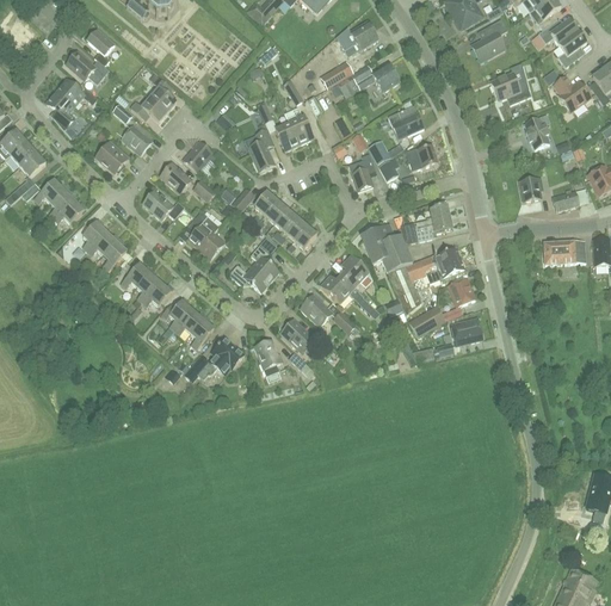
[(131,0),(127,5),(142,18),(150,8),(156,13),(155,16),(156,17),(159,14),(166,13),(167,16),(170,14),(168,12),(173,6),(176,7),(177,5),(174,4),(174,0),(131,0)]
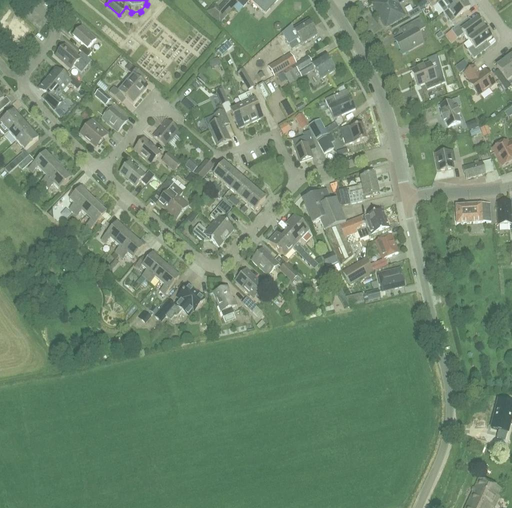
[(222,0),(219,4),(214,0),(207,8),(219,21),(227,13),(238,0),(222,0)]
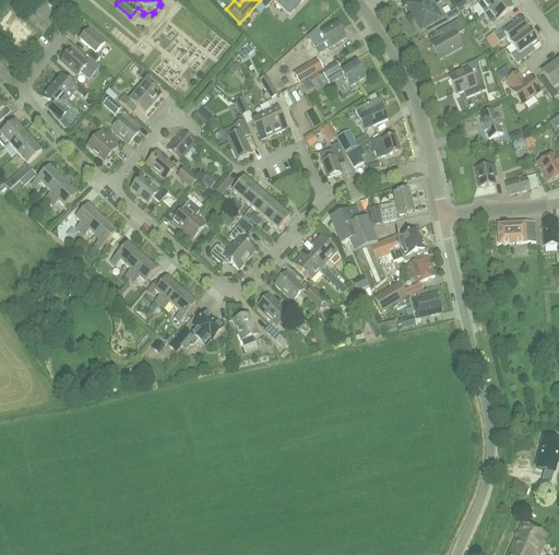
[(261,0),(265,4),(269,0),(277,0),(289,12),(295,7),(293,4),(297,0),(300,0),(261,0)]
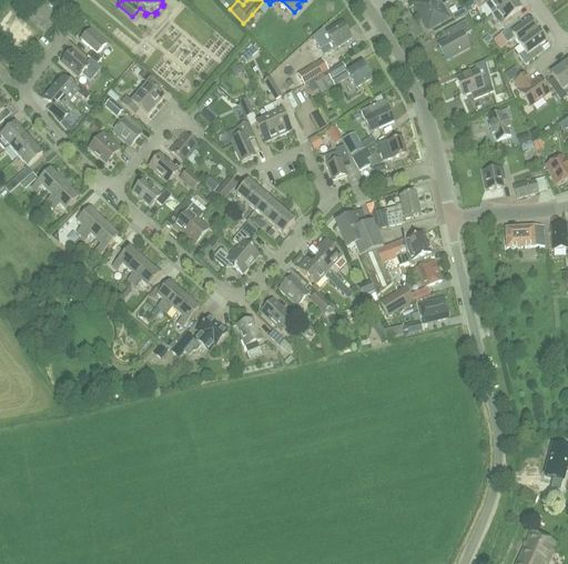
[(414,1),(428,26),(448,14),(439,1),(442,0),(415,0),(414,1)]
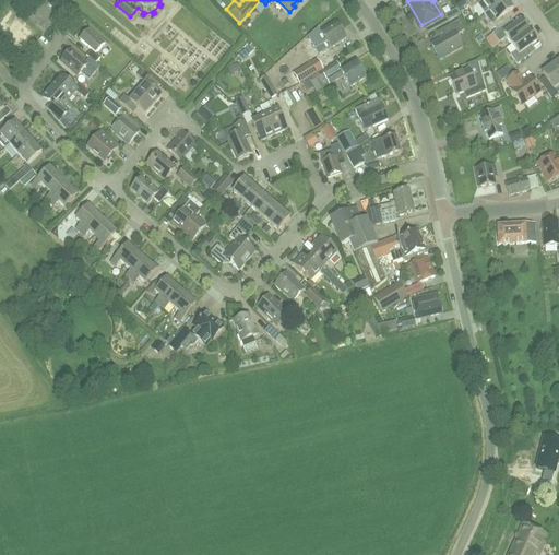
[(454,9),(460,4),(456,0),(454,0),(450,3),(454,9)]
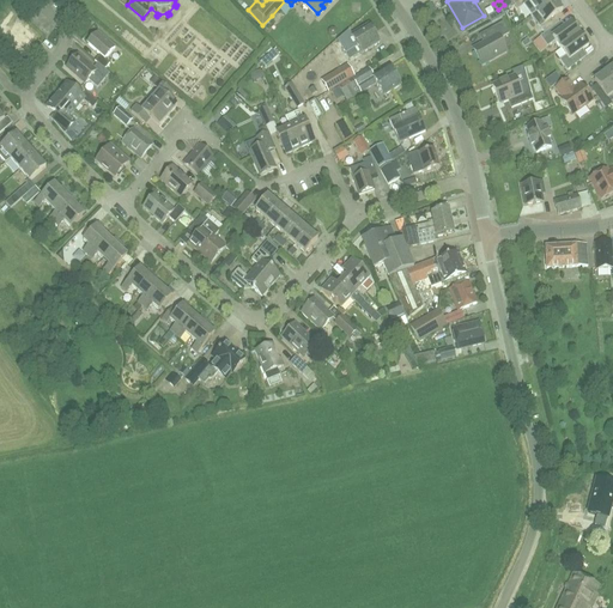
[(535,8),(536,8),(547,0),(515,0),(517,5),(523,0),(532,11),(535,8)]
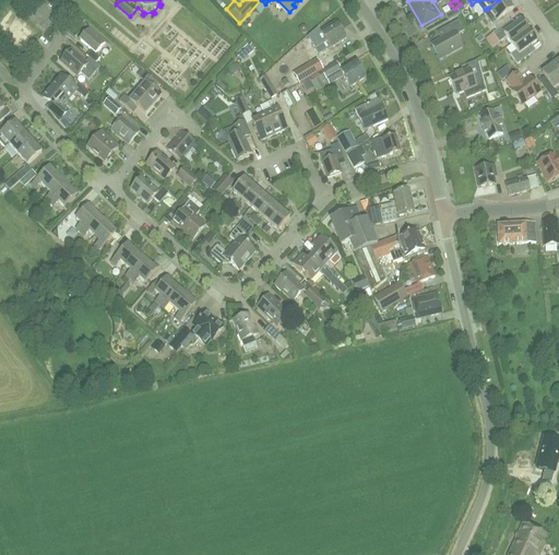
[(513,6),(509,0),(499,0),(489,8),(496,18),(492,21),(496,26),(508,18),(503,13),(513,6)]
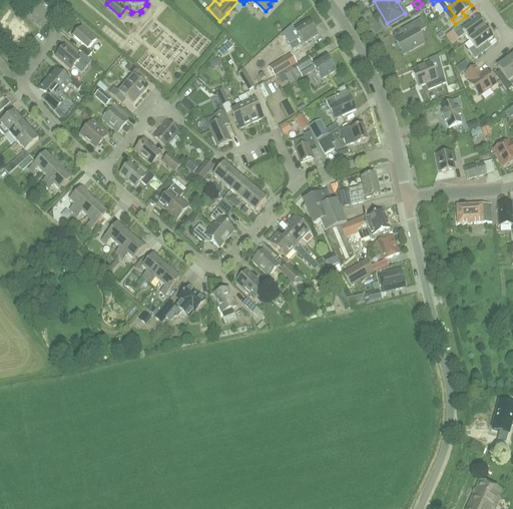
[(396,37),(404,51),(424,40),(418,29),(426,25),(421,15),(406,23),(409,30),(396,37)]
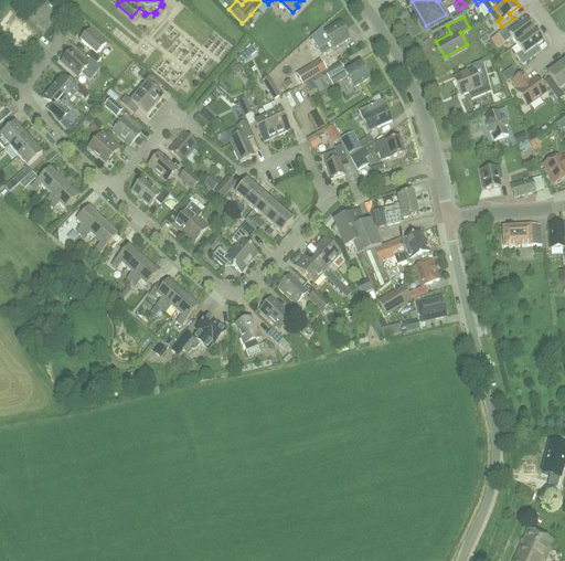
[(516,41),(534,28),(526,17),(514,25),(510,21),(498,30),(504,39),(512,34),(516,41)]
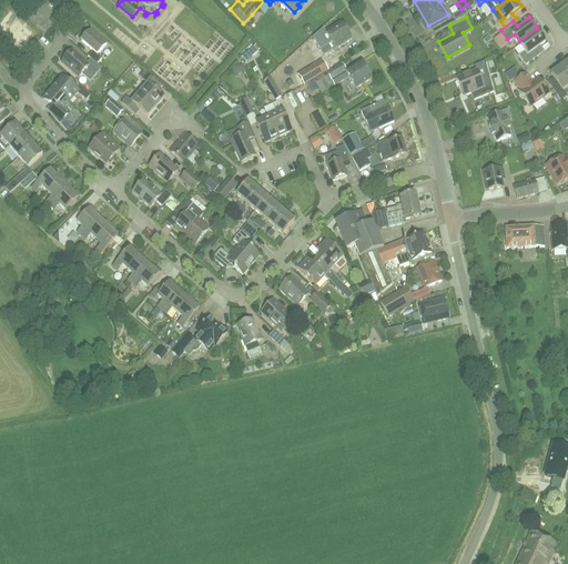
[(352,36),(342,19),(324,29),(327,34),(324,37),(323,36),(316,40),(324,52),(332,48),(328,43),(332,41),(335,46),(352,36)]
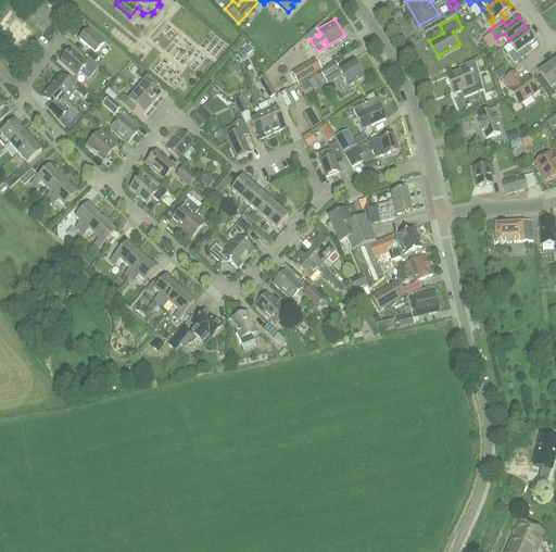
[(104,39),(88,25),(79,36),(90,46),(86,51),(95,59),(100,53),(96,49),(104,39)]
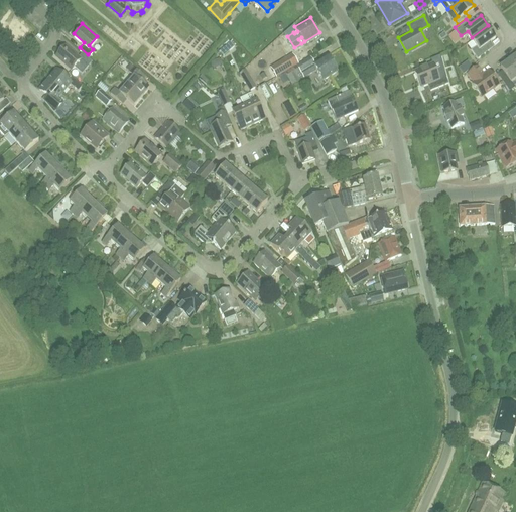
[(495,35),(488,25),(472,37),(476,43),(471,47),(478,56),(489,47),(485,42),(495,35)]
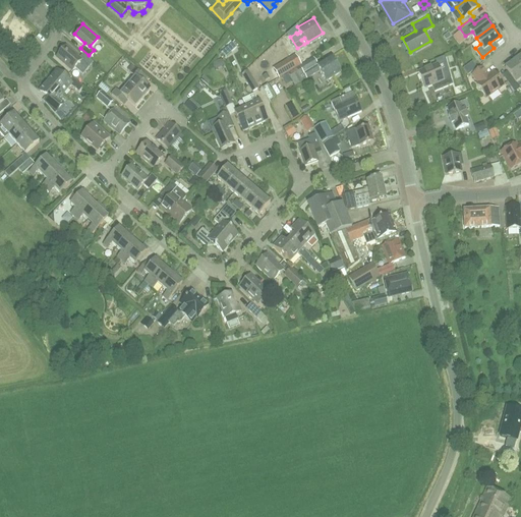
[(225,42),(228,47),(236,40),(233,36),(225,42)]
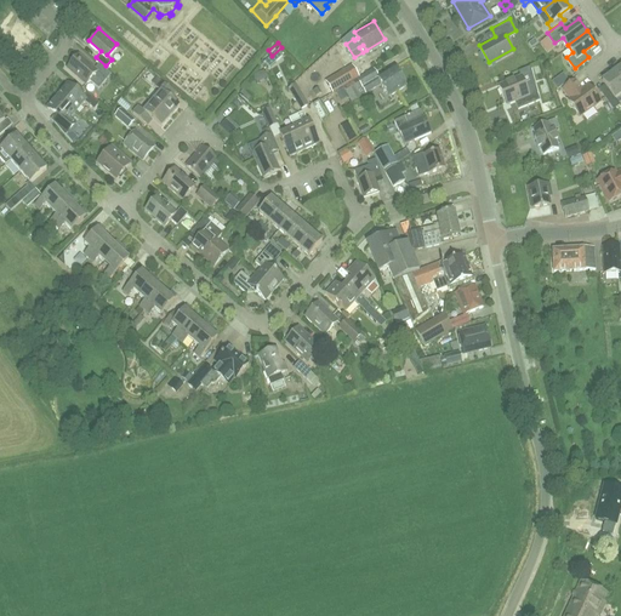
[(78,52),(67,64),(86,80),(90,77),(98,84),(107,75),(78,52)]
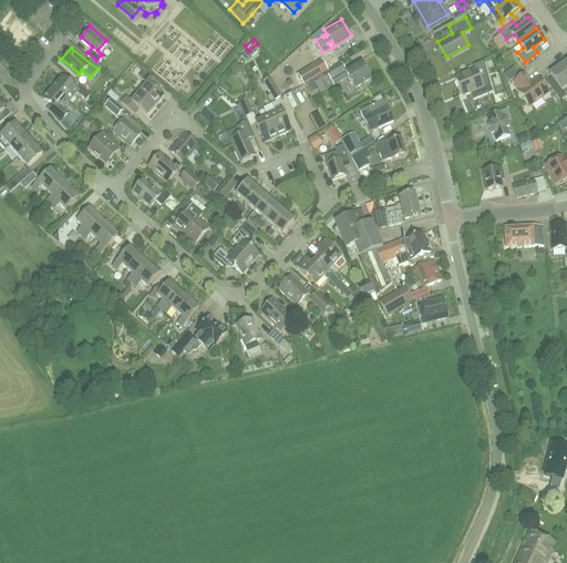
[(247,55),(236,60),(239,65),(249,62),(247,55)]
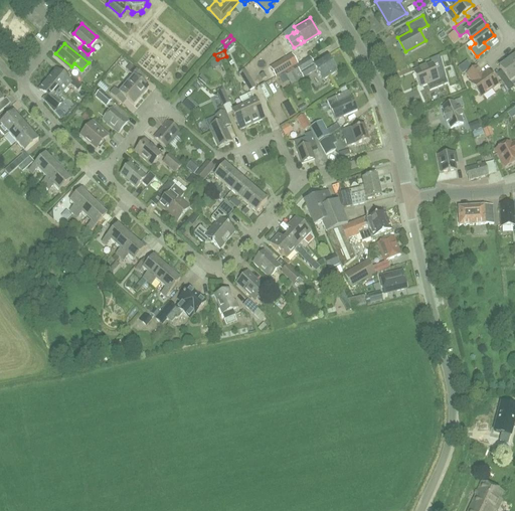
[(462,57),(467,63),(474,56),(470,51),(462,57)]
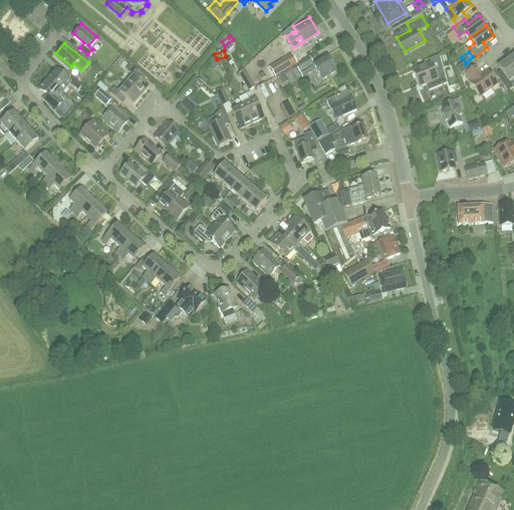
[(335,68),(326,52),(313,60),(309,54),(283,69),(290,80),(315,65),(321,76),(335,68)]
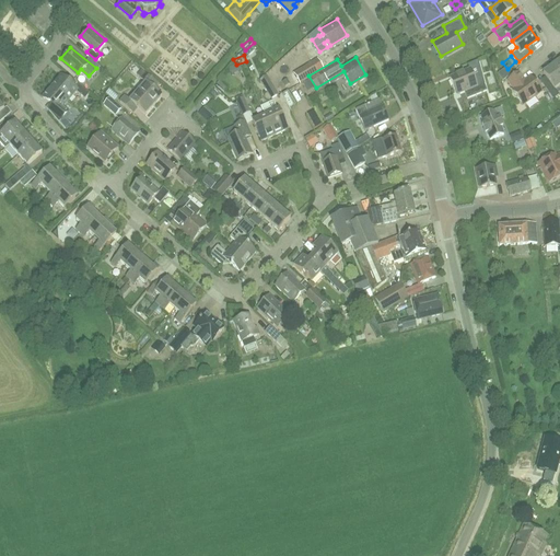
[(300,80),(323,66),(318,58),(295,72),(300,80)]
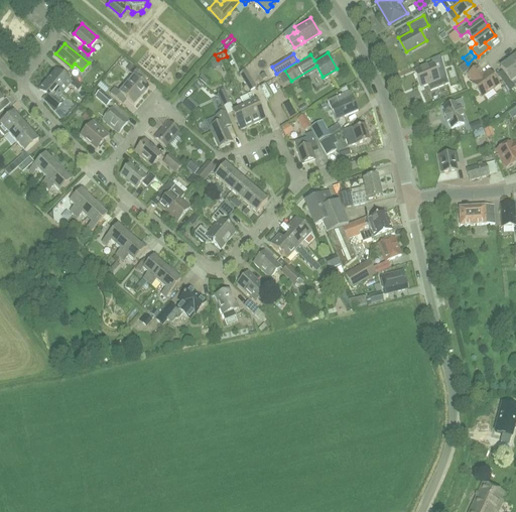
[(511,79),(515,75),(515,66),(510,57),(500,64),(508,75),(502,78),(509,88),(515,84),(511,79)]
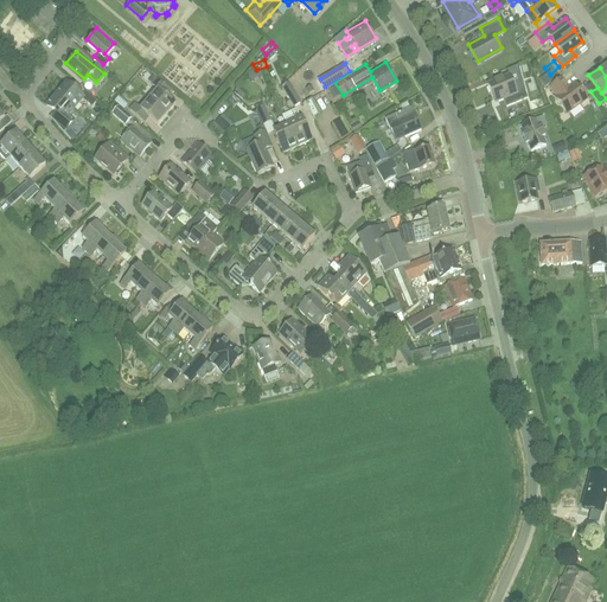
[(528,94),(522,81),(515,83),(509,71),(487,81),(494,98),(504,95),(506,103),(528,94)]
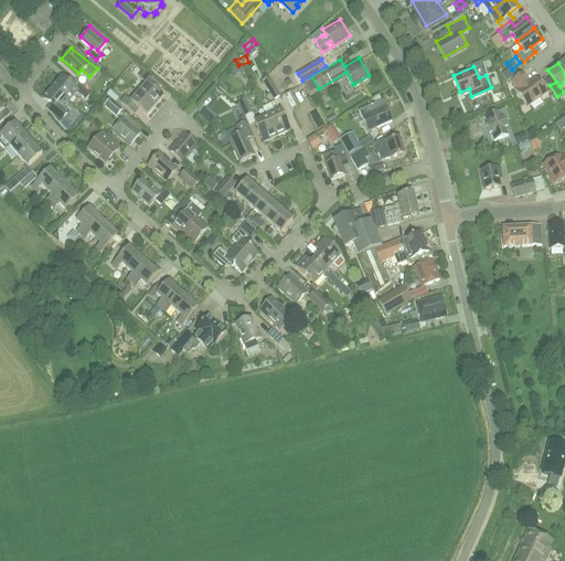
[(142,85),(139,90),(155,104),(163,94),(151,84),(156,80),(142,67),(138,73),(145,78),(141,83),(142,85)]
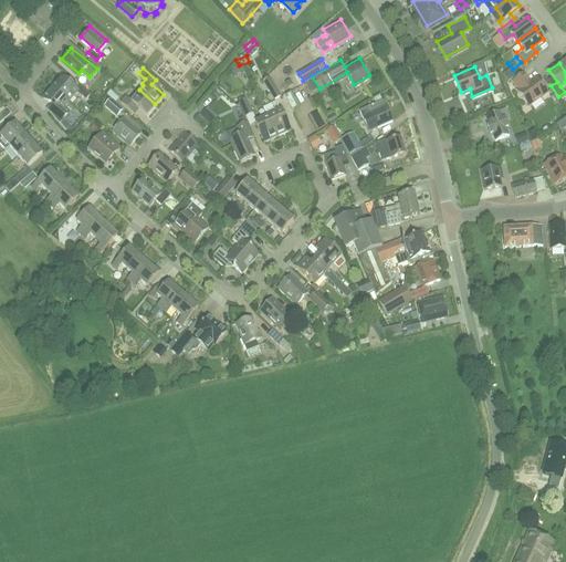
[(524,70),(513,77),(520,87),(519,89),(528,102),(546,89),(536,75),(531,79),(524,70)]
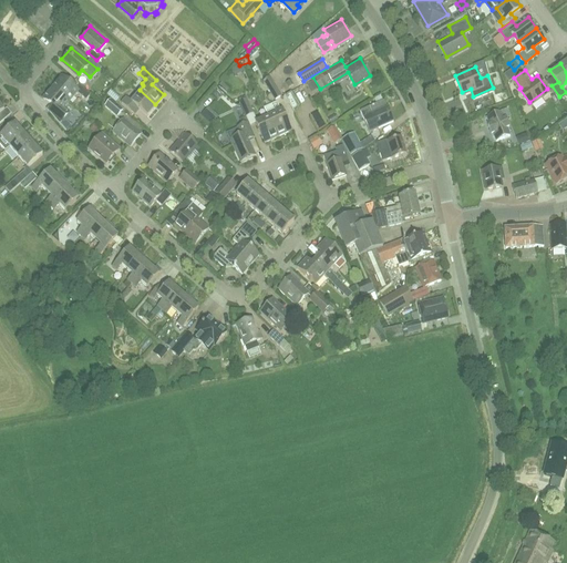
[(62,73),(52,84),(69,98),(76,89),(85,96),(91,91),(80,81),(76,85),(62,73)]
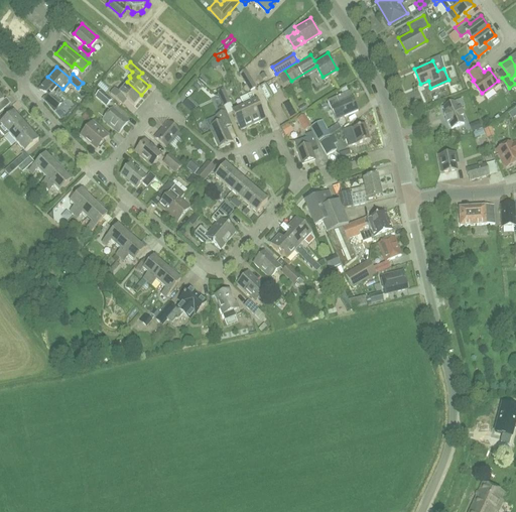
[(239,71),(250,88),(256,84),(246,67),(239,71)]
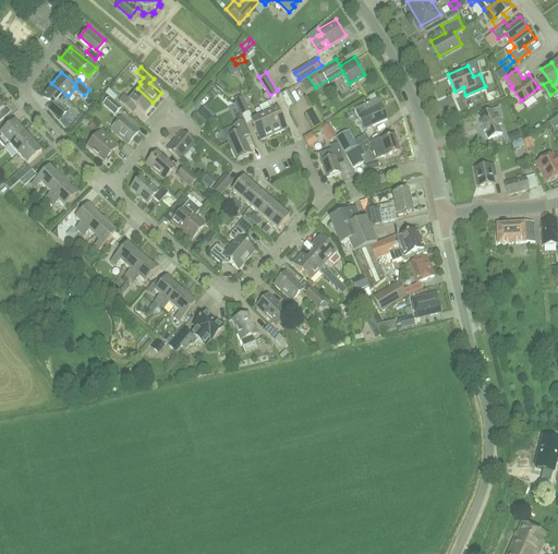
[(85,74),(81,80),(88,86),(93,82),(85,74)]
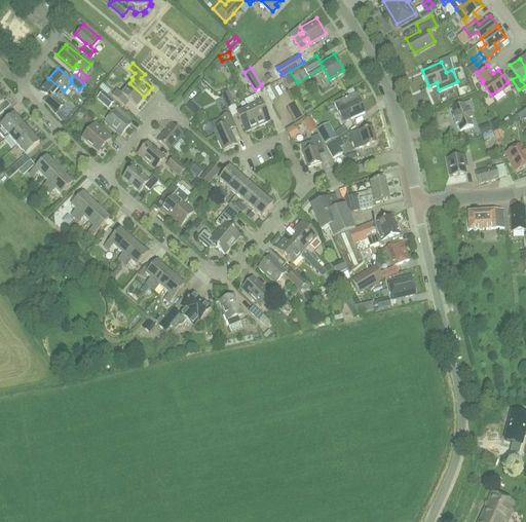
[(103,77),(111,84),(115,79),(106,73),(103,77)]
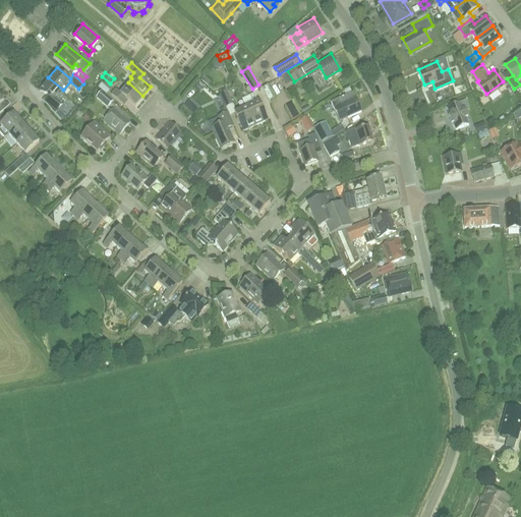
[(270,75),(266,77),(271,89),(276,87),(270,75)]
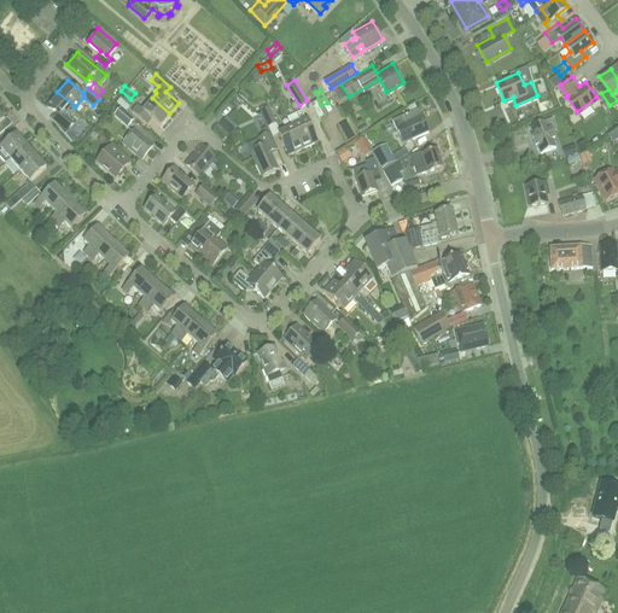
[(69,114),(75,106),(57,92),(47,104),(58,114),(54,118),(65,132),(71,123),(69,122),(74,117),(69,114)]
